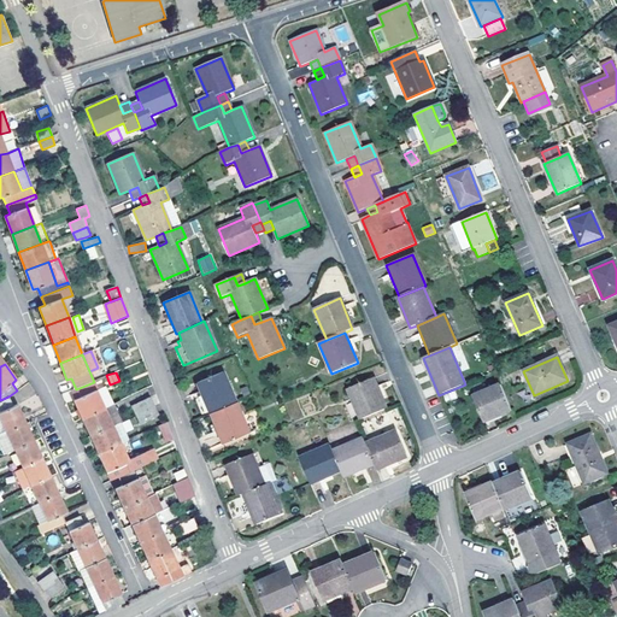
[(197,385),(211,417),(236,405),(223,374),(197,385)]
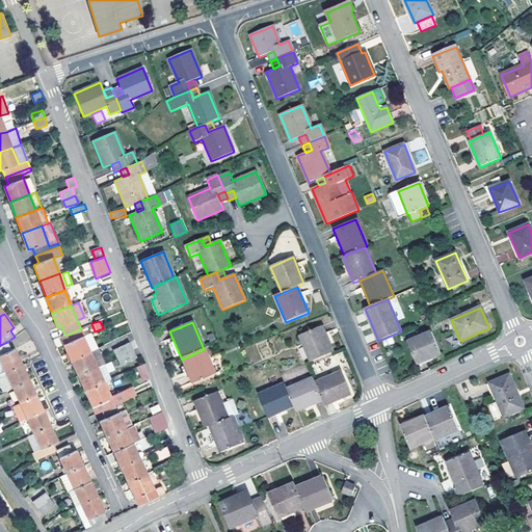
[(311,362),(331,353),(321,326),(299,336),(311,362)]
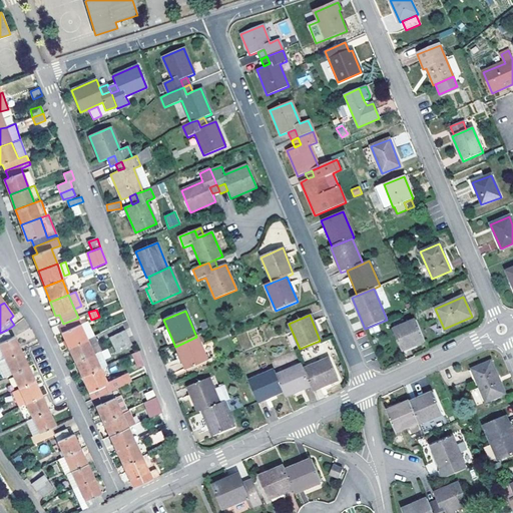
[(69,348),(87,340),(81,325),(78,318),(63,324),(65,331),(62,333),(69,348)]
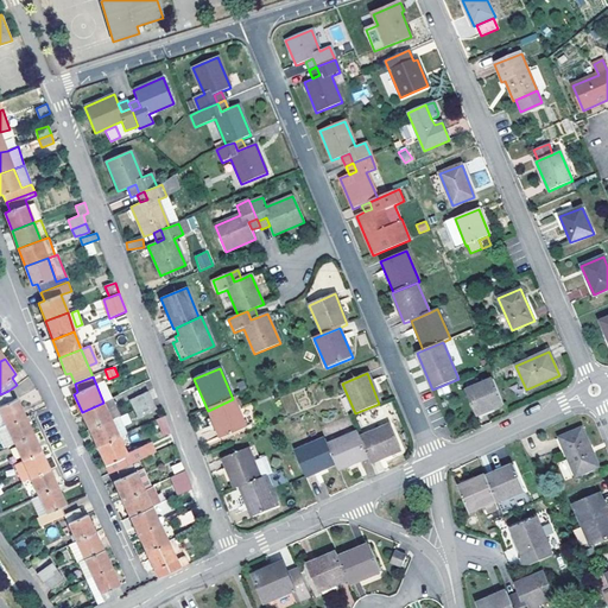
[(506,404),(494,379),(466,392),(476,417),(506,404)]
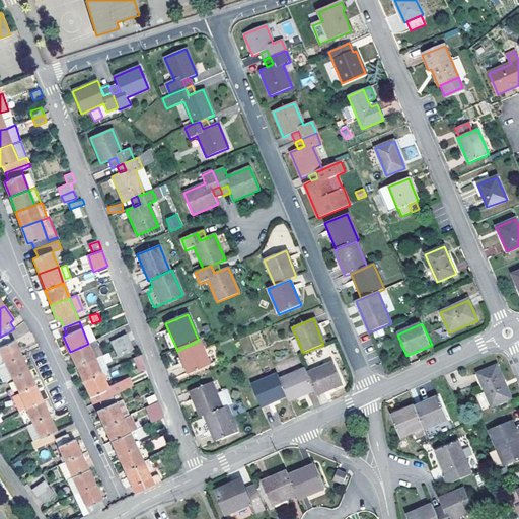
[(82,328),(88,344),(96,340),(94,335),(90,324),(82,328)]
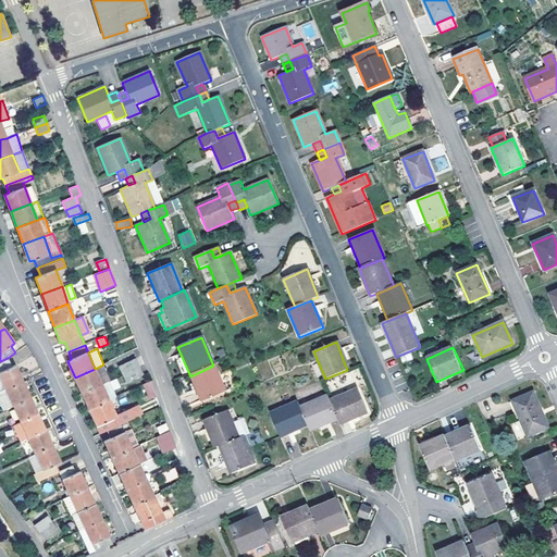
[(0,378),(5,390),(22,382),(15,366),(12,367),(8,358),(0,361),(0,378)]
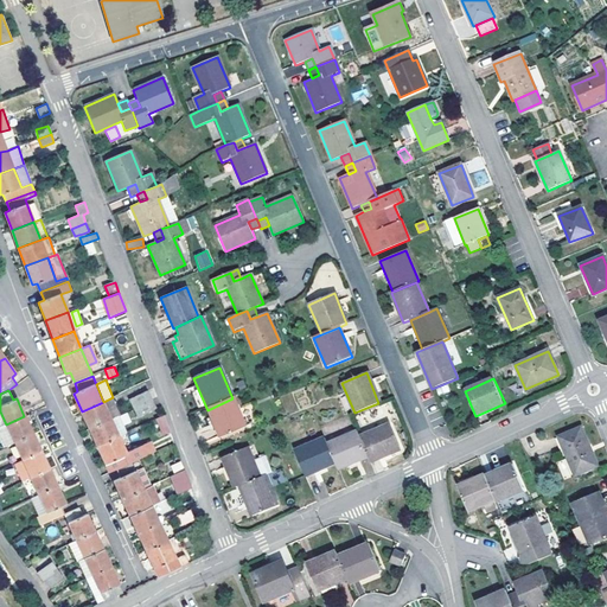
[(153,400),(148,390),(131,400),(134,408),(153,400)]
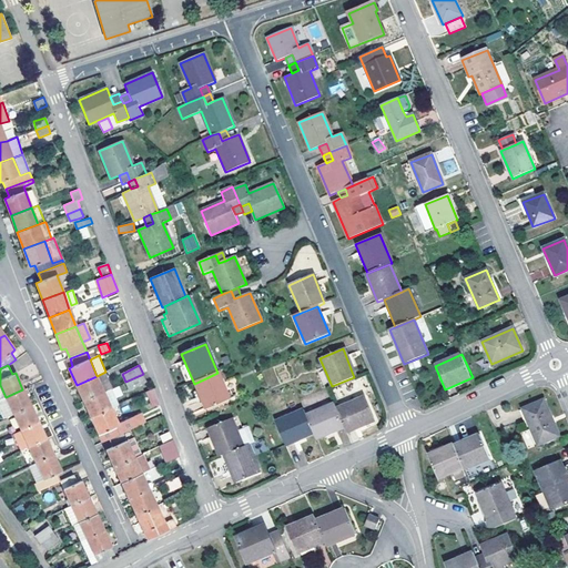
[(97,376),(103,392),(112,387),(105,372),(97,376)]
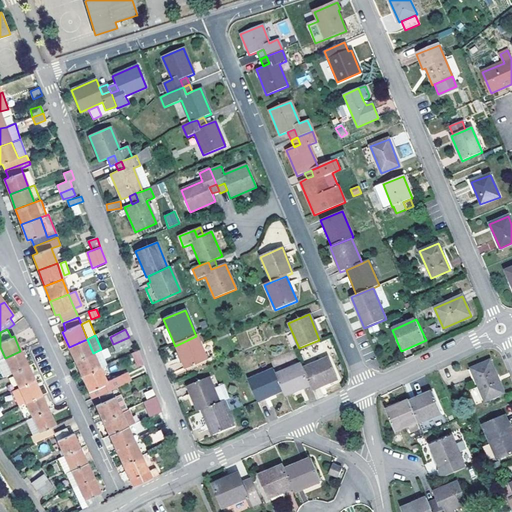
[(206,359),(196,336),(175,346),(184,369),(206,359)]
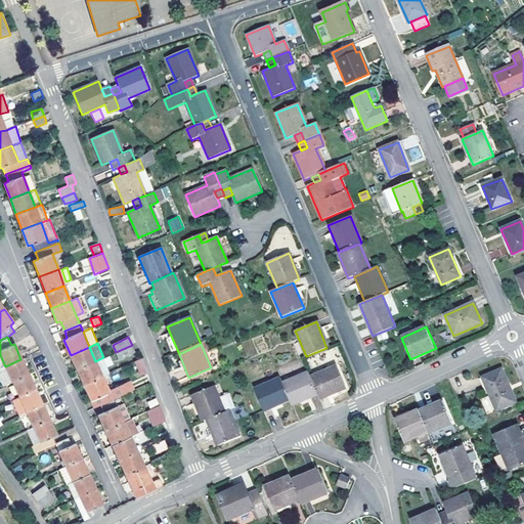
[(132,345),(116,352),(120,359),(135,352),(132,345)]
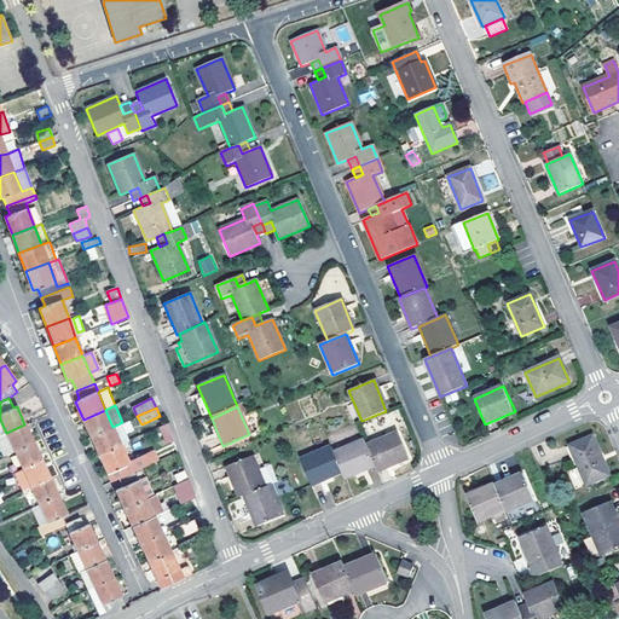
[(84,420),(91,437),(113,427),(105,410),(84,420)]
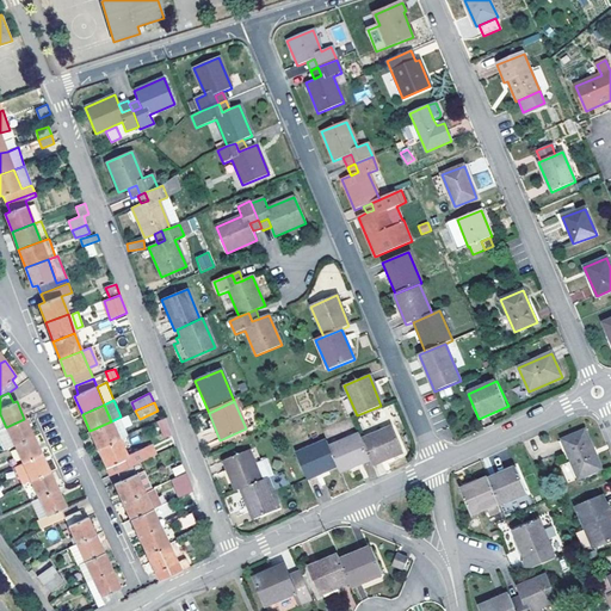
[(111,421),(119,439),(128,436),(129,434),(121,417),(111,421)]
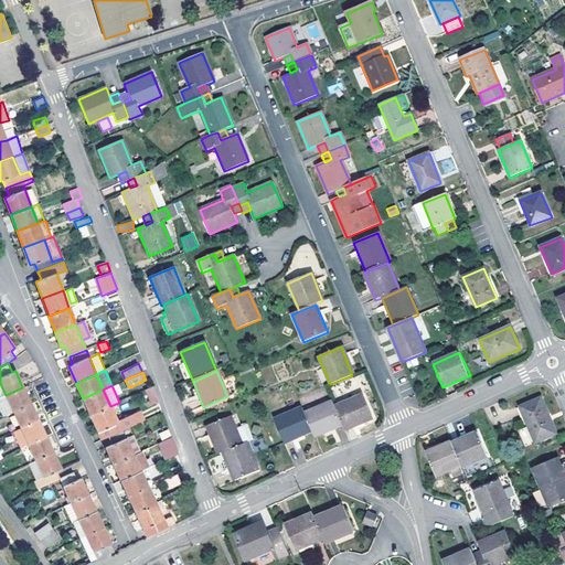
[(160,404),(153,385),(145,390),(153,408),(160,404)]
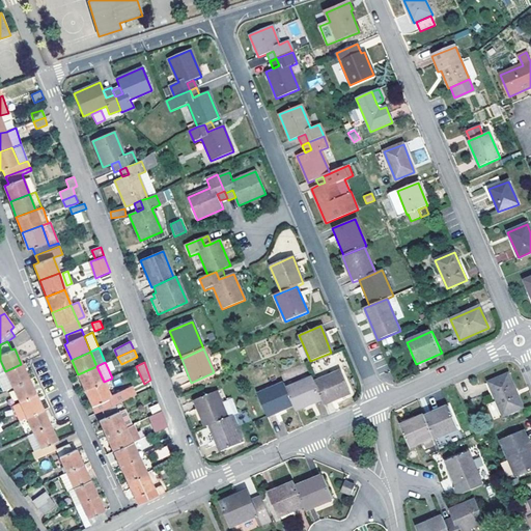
[(5,371),(12,388),(29,381),(21,364),(5,371)]
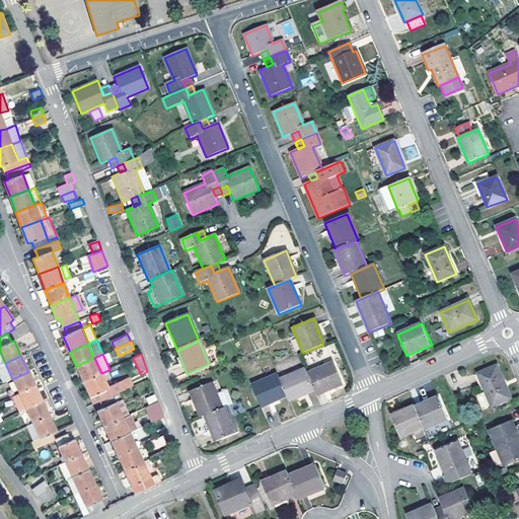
[(83,381),(101,373),(94,358),(76,366),(83,381)]
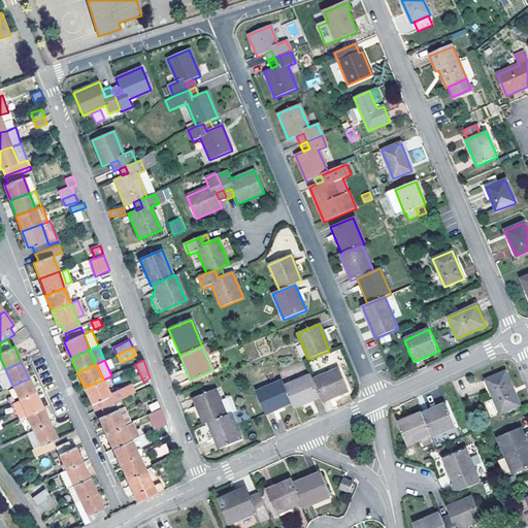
[(5,369),(0,371),(0,380),(4,390),(12,386),(5,369)]
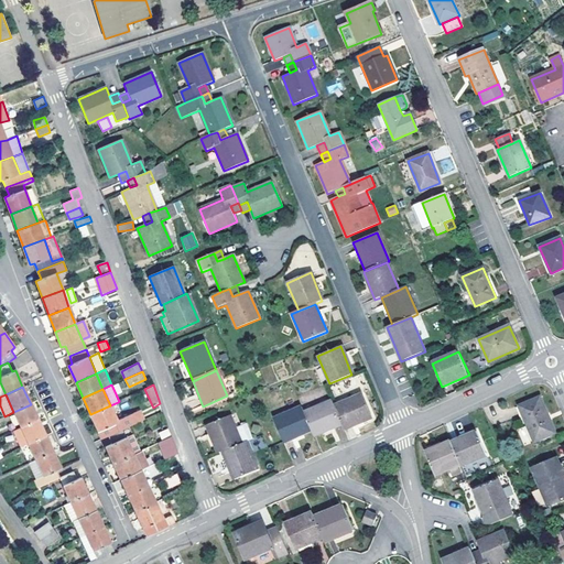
[(361,394),(334,407),(342,425),(344,431),(371,419),(361,394)]
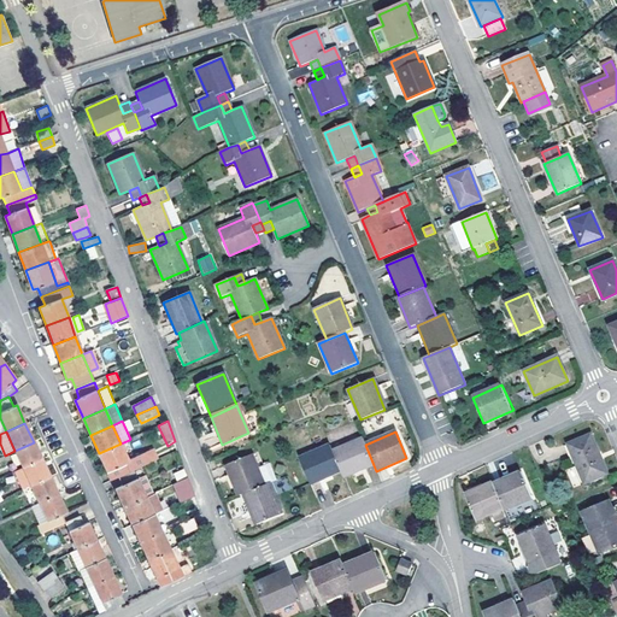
[(606,474),(591,436),(566,445),(582,483),(606,474)]
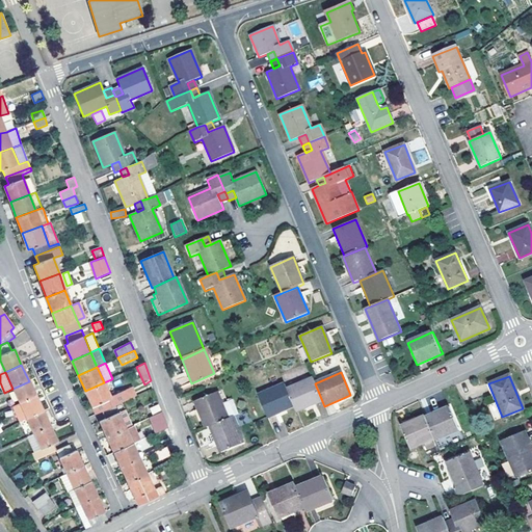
[(314,404),(322,401),(315,383),(313,378),(287,390),(294,407),(296,413),(304,408),(308,415),(317,410),(314,404)]
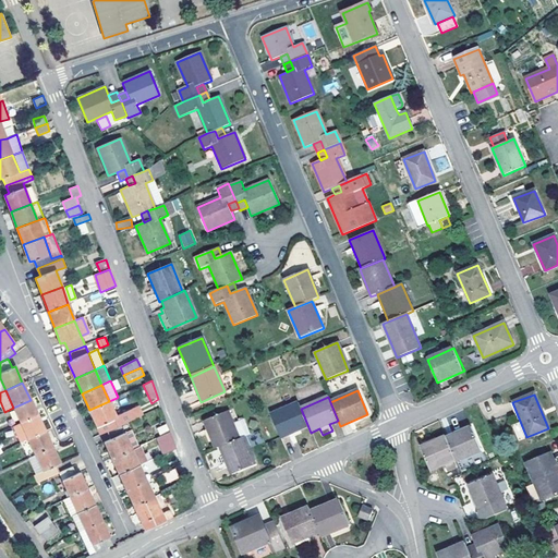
[(117,416),(123,413),(117,398),(109,401),(117,416)]
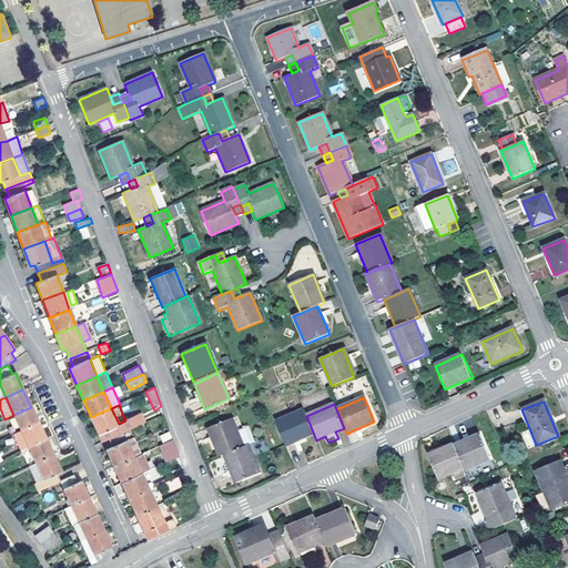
[(21,432),(39,424),(31,407),(13,415),(21,432)]
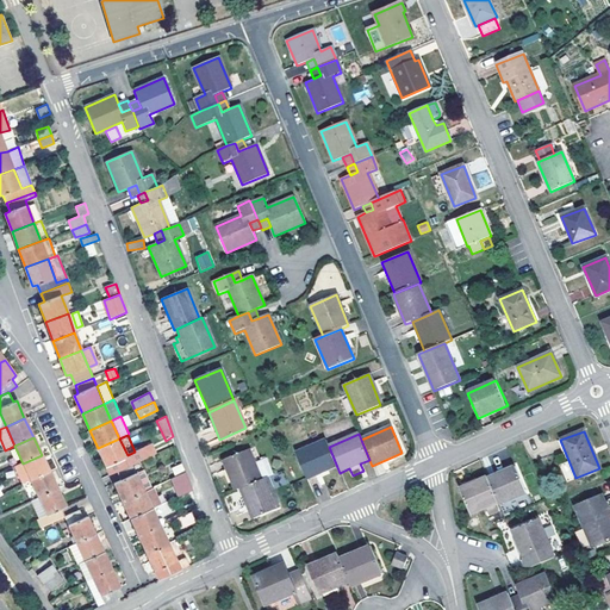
[(119,439),(98,448),(106,466),(114,464),(117,471),(131,465),(155,454),(150,444),(135,452),(128,455),(119,439)]
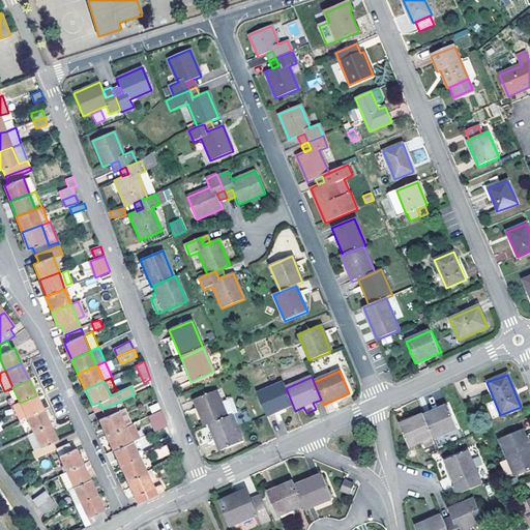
[(286,388),(283,383),(257,394),(267,417),(275,413),(277,418),(288,414),(286,409),(293,406),(286,388)]
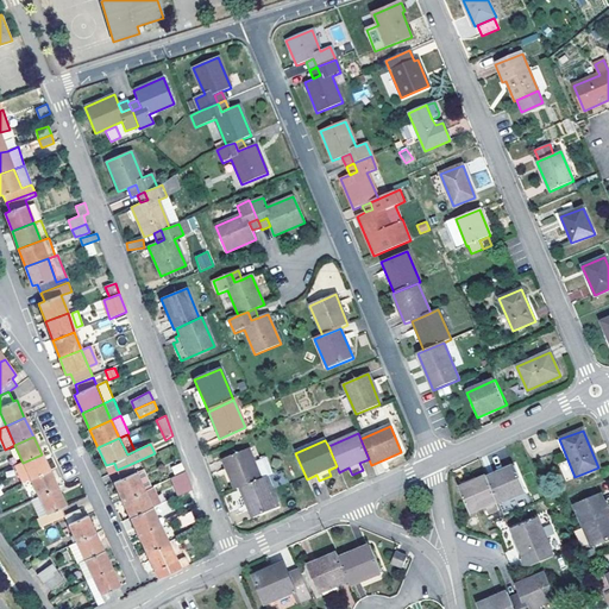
[(240,489),(261,479),(249,450),(224,460),(237,490),(240,489)]
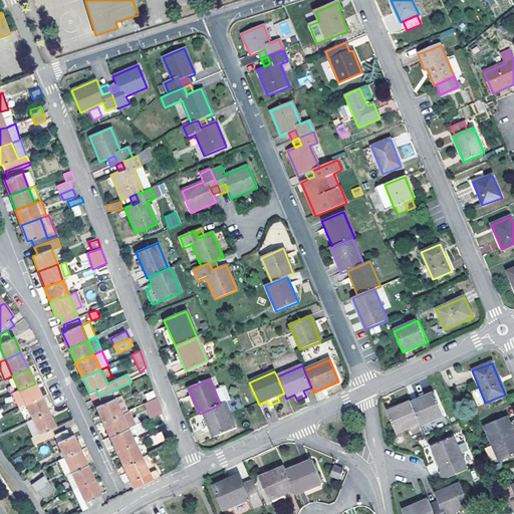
[(19,391),(26,405),(42,398),(35,383),(19,391)]
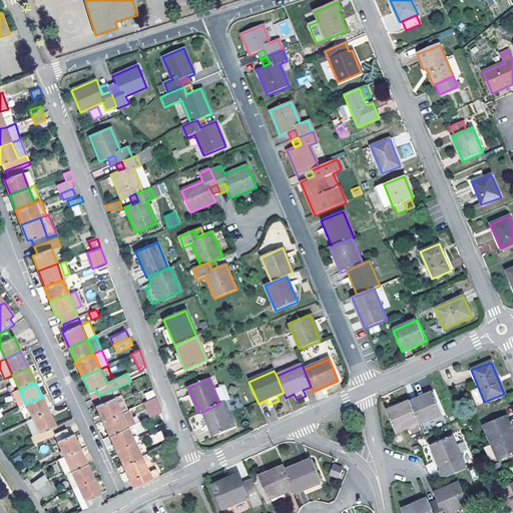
[(156,397),(153,388),(143,393),(147,401),(156,397)]
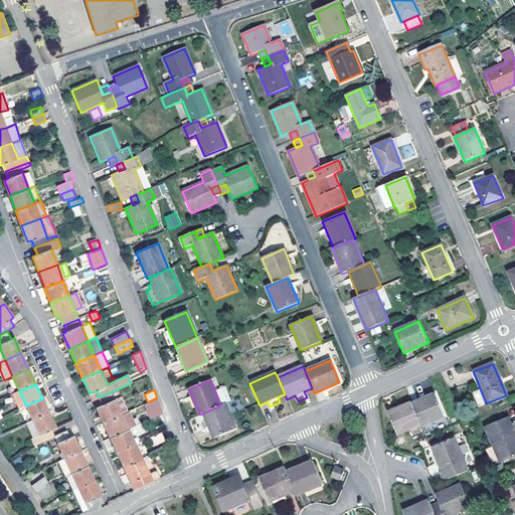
[(472,392),(479,406),(486,404),(479,389),(472,392)]
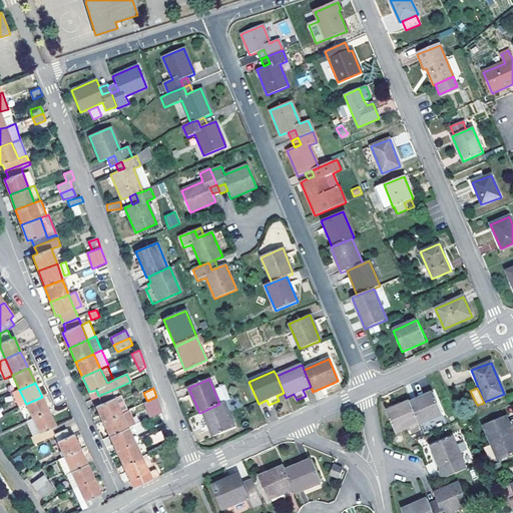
[(13,393),(19,407),(26,404),(19,390),(13,393)]
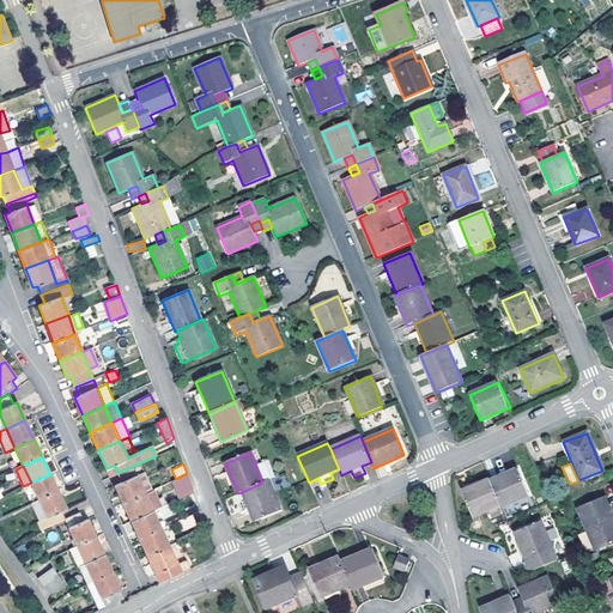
[(123,504),(144,495),(155,490),(146,472),(137,475),(132,467),(117,473),(121,483),(115,486),(123,504)]
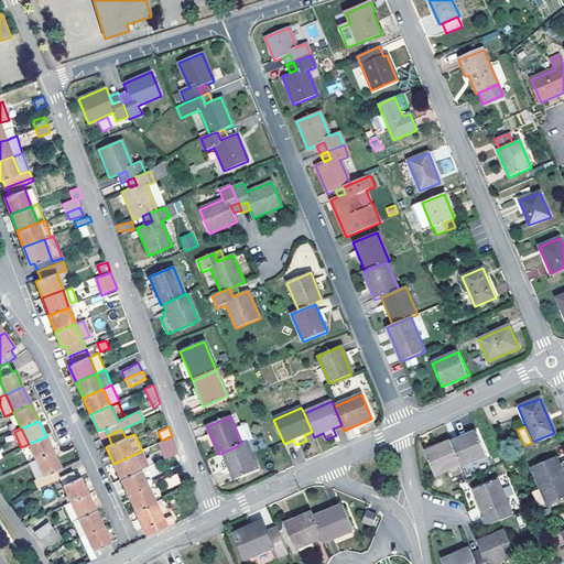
[(475,435),(452,444),(461,464),(462,466),(484,457),(475,435)]
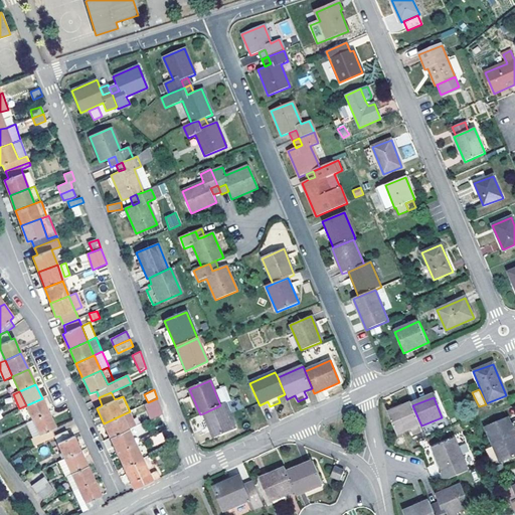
[(33,420),(49,413),(42,398),(26,405),(33,420)]
